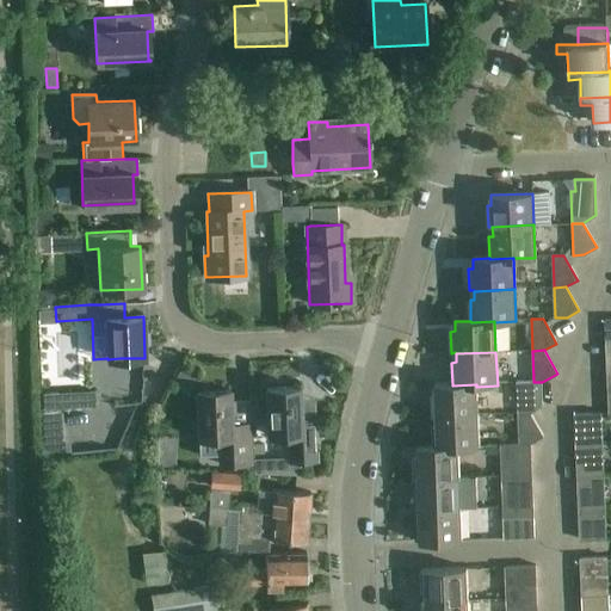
[(516,383),(517,415),(530,414),(542,406),(542,382),(534,382),(516,383)]
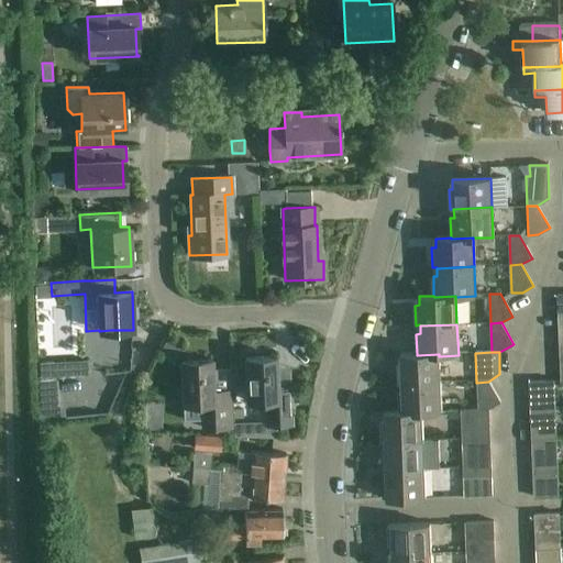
[(401,383),(401,385),(440,384),(439,356),(439,354),(417,355),(417,354),(400,354),(401,363),(397,363),(398,383),(401,383)]
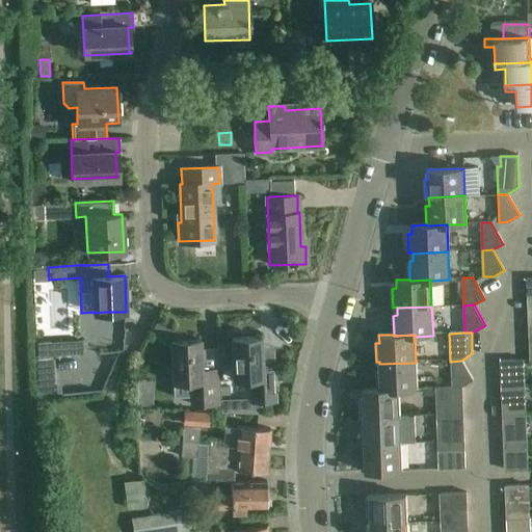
[(231,338),(232,358),(233,379),(249,379),(250,402),(275,401),(274,367),(261,367),(261,337),(231,338)]
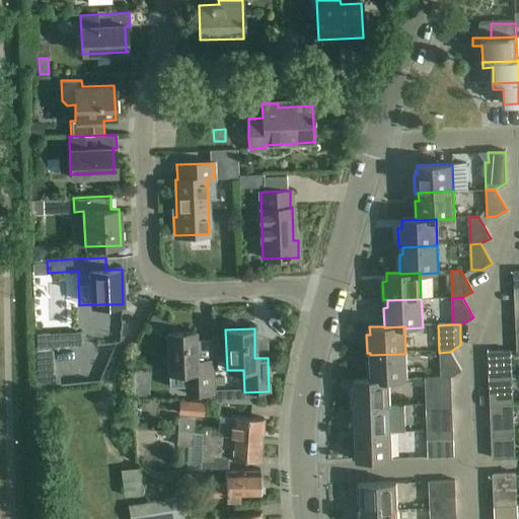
[(80,331),(38,335),(39,348),(81,345),(80,331)]
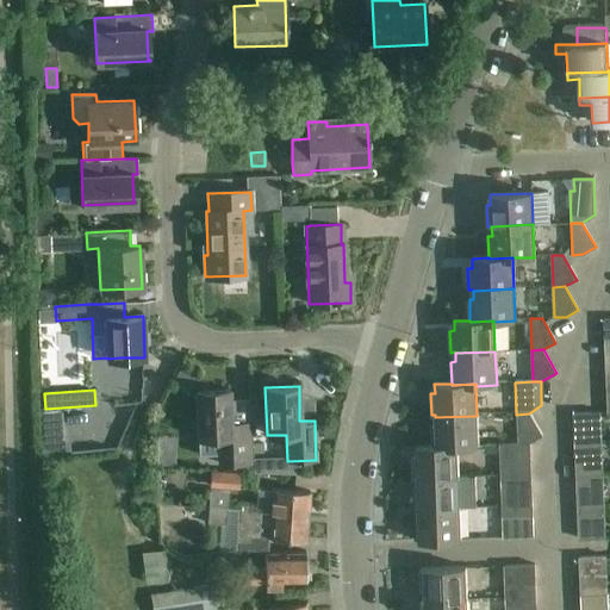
[(195,391),(197,415),(198,436),(216,436),(217,462),(250,461),(249,424),(230,425),(229,390),(195,391)]
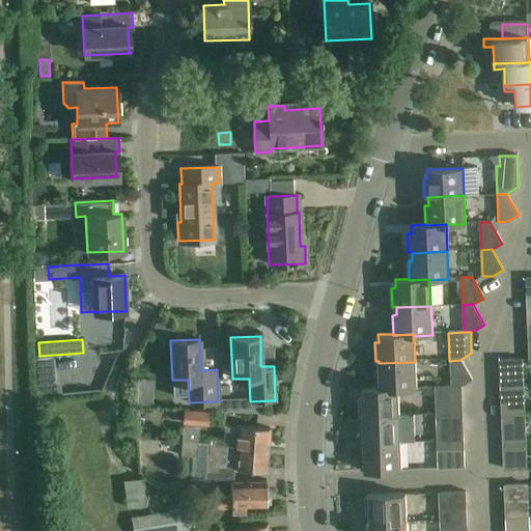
[(53,358),(35,359),(36,383),(54,382),(53,358)]
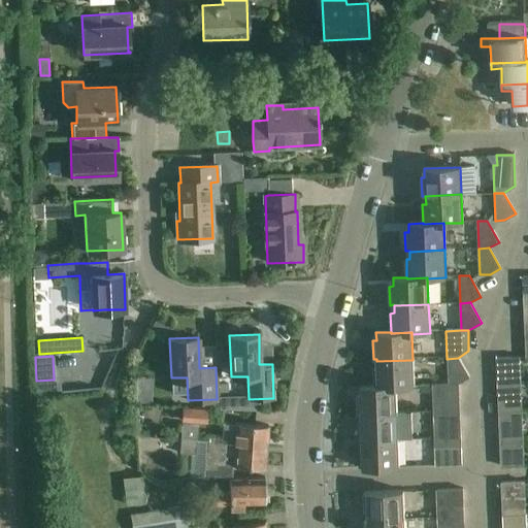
[(447,359),(448,385),(459,384),(459,383),(469,377),(458,358),(447,359)]
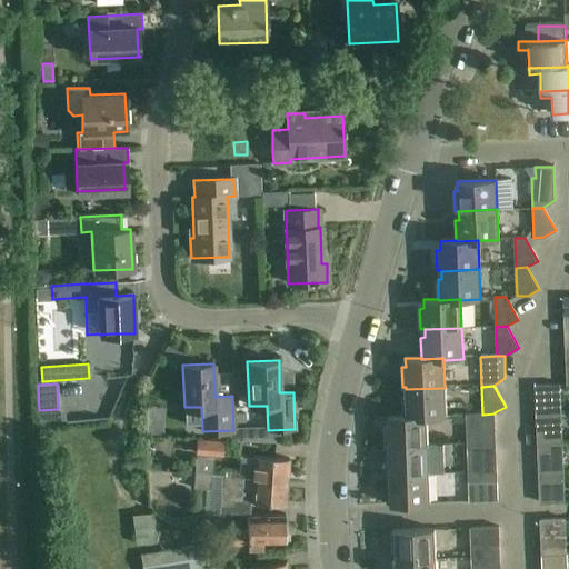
[(536,386),(536,400),(560,399),(560,386),(536,386)]
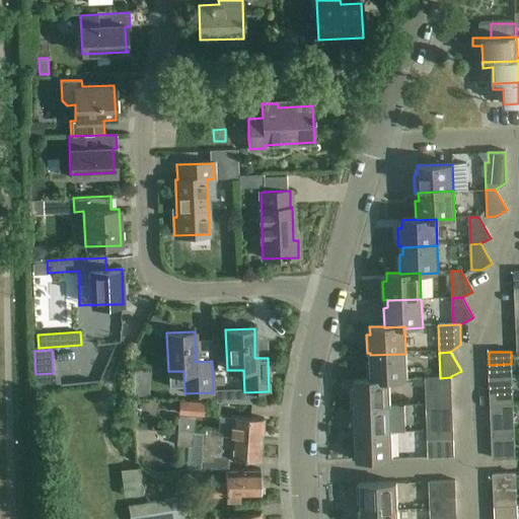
[(367,361),(368,379),(368,380),(389,379),(389,380),(406,379),(405,354),(370,355),(371,361),(367,361)]
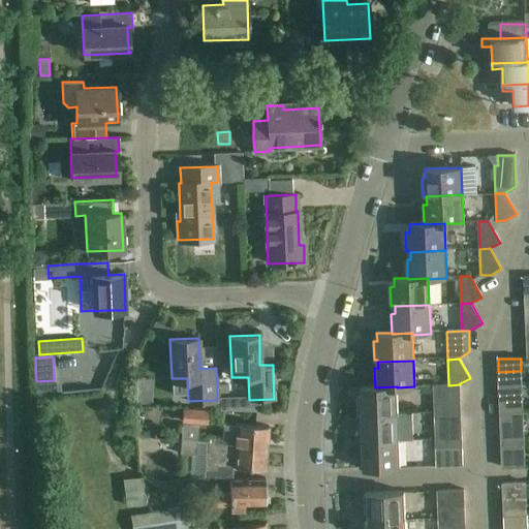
[(433,385),(434,417),(461,416),(460,384),(448,385),(433,385)]
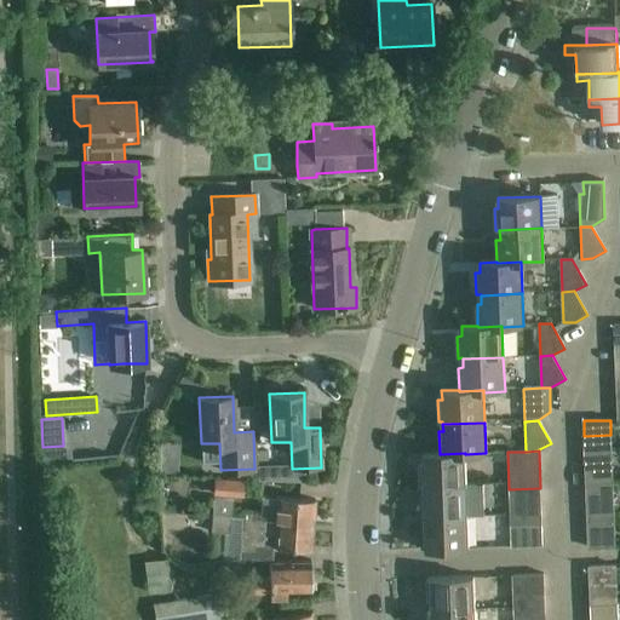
[(424,487),(466,484),(465,454),(465,453),(440,454),(440,453),(423,454),(424,465),(419,465),(420,487),(424,487)]
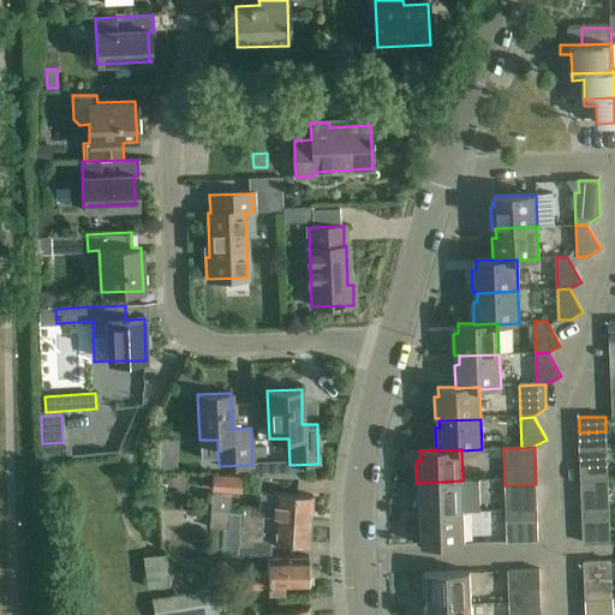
[(580,464),(581,479),(608,479),(607,464),(580,464)]
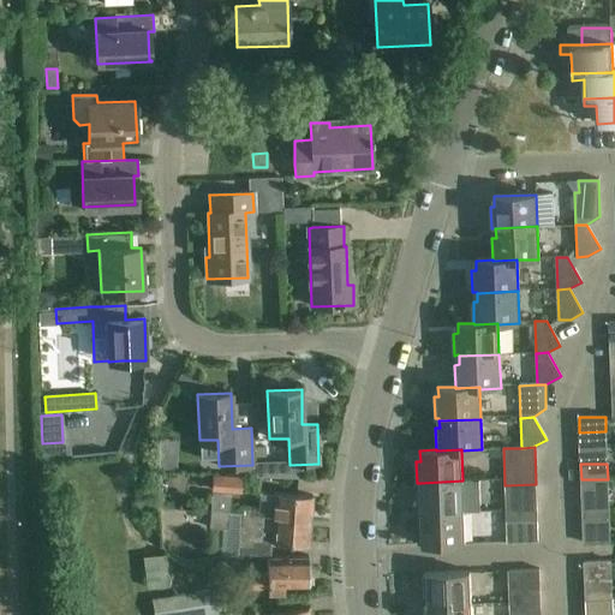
[(242,477),(213,476),(212,489),(240,491),(242,477)]
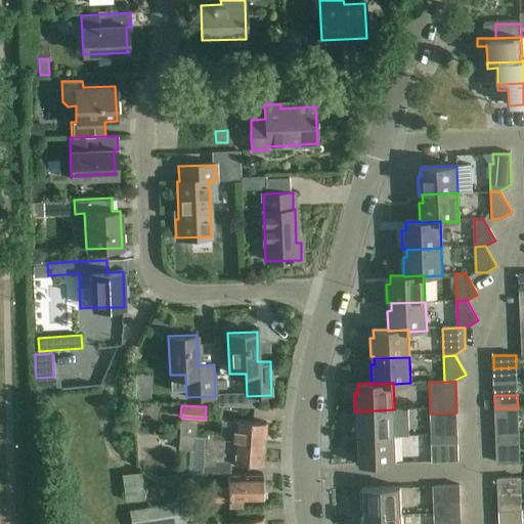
[(495,408),(495,422),(518,421),(518,408),(495,408)]
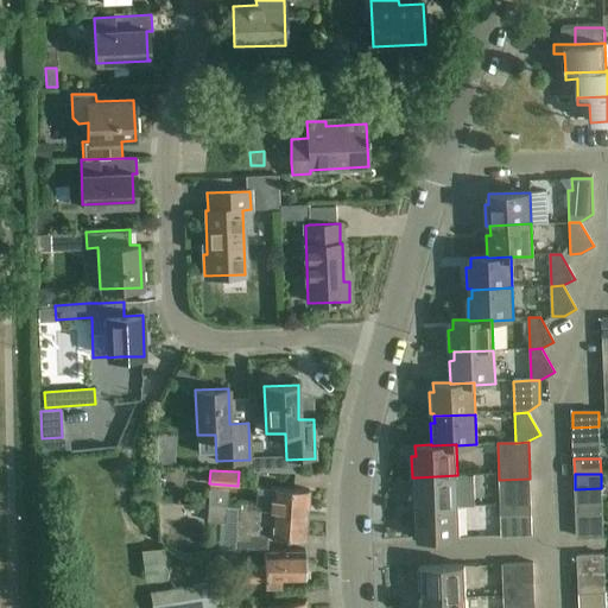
[(418,508),(458,507),(457,475),(416,477),(417,487),(412,487),(413,508),(418,508)]
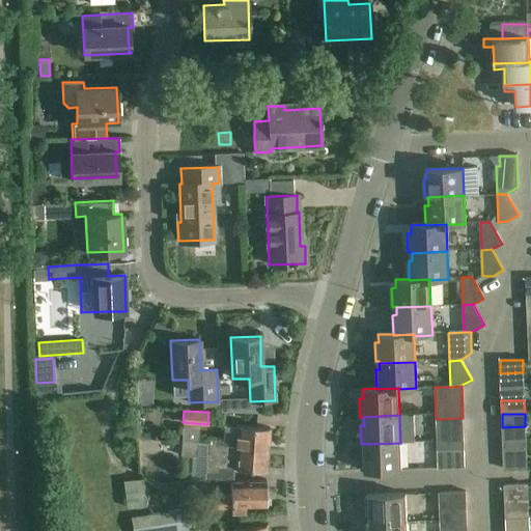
[(436,419),(437,434),(463,432),(463,418),(436,419)]
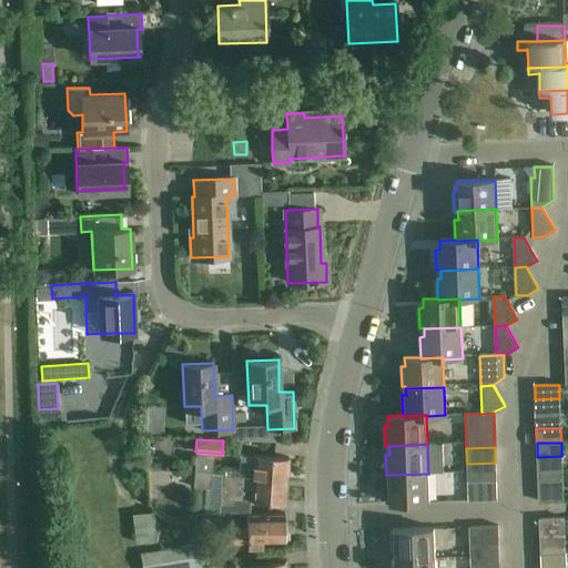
[(213,457),(195,456),(194,472),(212,473),(213,457)]
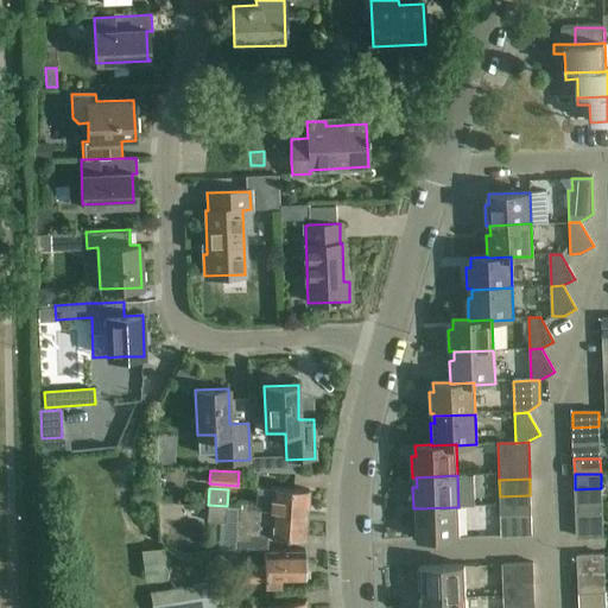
[(257,488),(255,505),(255,508),(289,511),(289,512),(306,513),(309,491),(257,488)]
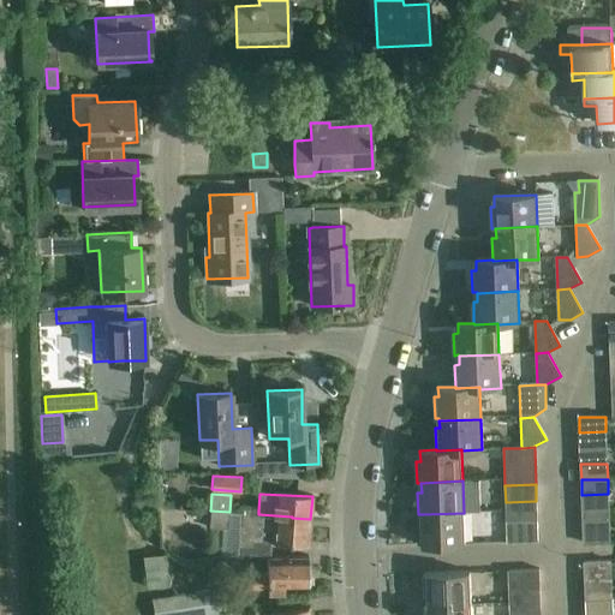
[(608,494),(581,495),(583,511),(609,509),(608,494)]
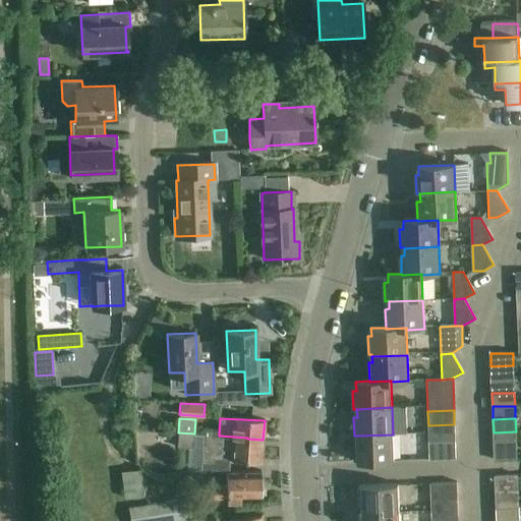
[(428,425),(429,443),(455,442),(454,424),(428,425)]
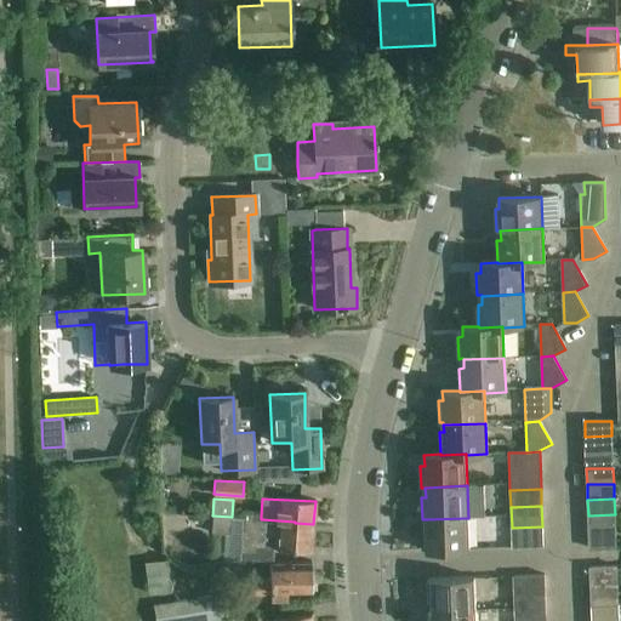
[(245,518),(232,517),(212,516),(211,534),(231,535),(231,528),(240,528),(239,551),(240,551),(240,560),(254,559),(268,563),(273,562),(273,547),(312,551),(313,524),(295,523),(295,522),(261,519),(261,516),(255,516),(246,514),(245,518)]
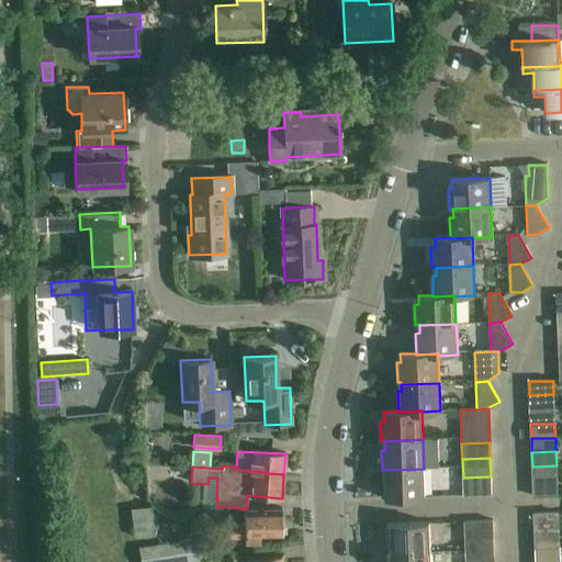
[(424,469),(386,470),(386,479),(383,479),(384,498),(425,497),(424,469)]
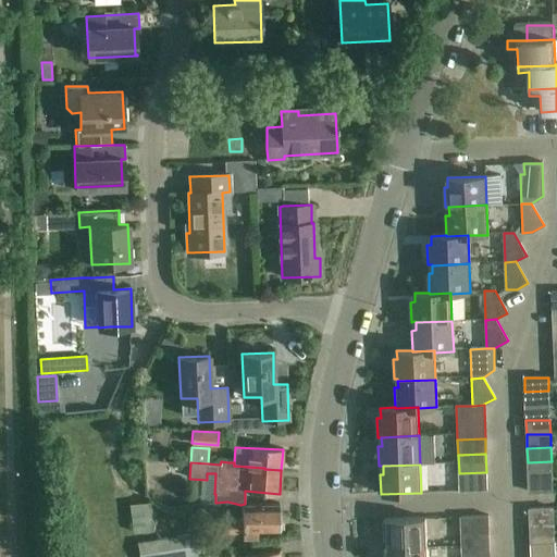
[(486,472),(459,473),(459,491),(487,490),(486,472)]
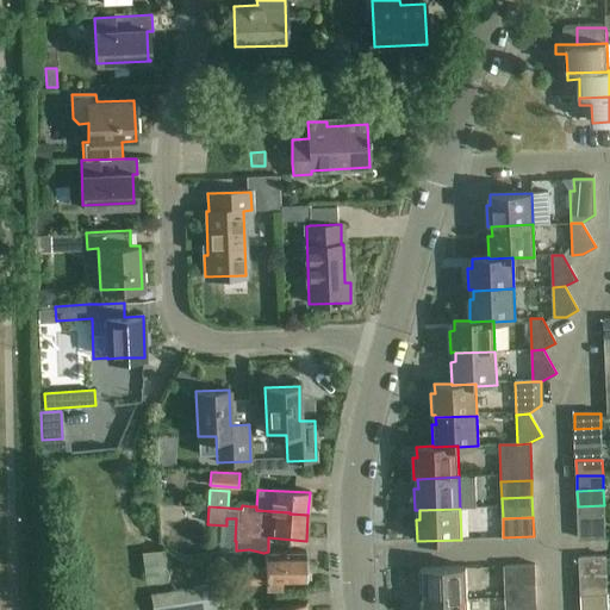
[(604,521),(578,522),(579,539),(605,537),(604,521)]
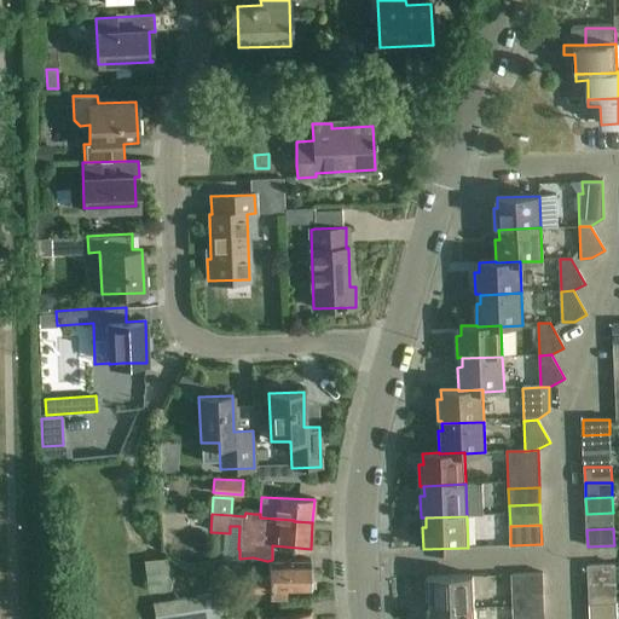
[(272,560),(267,561),(268,577),(246,577),(247,593),(268,591),(268,599),(287,599),(285,590),(311,590),(310,560),(272,560)]
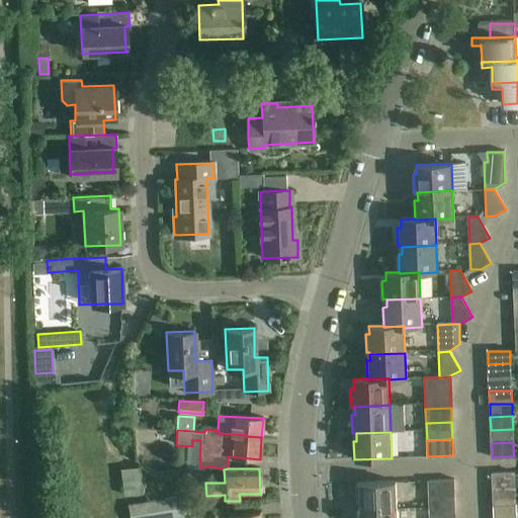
[(514,472),(492,473),(493,498),(515,497),(514,472)]
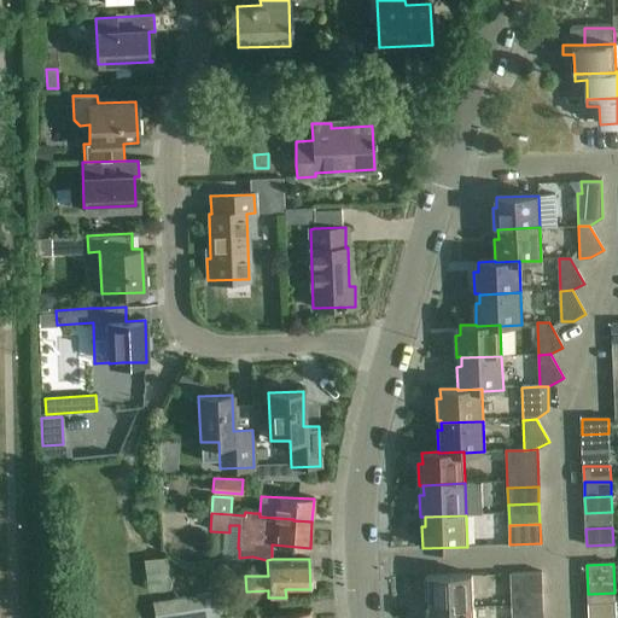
[(511,573),(512,594),(542,593),(542,572),(511,573)]
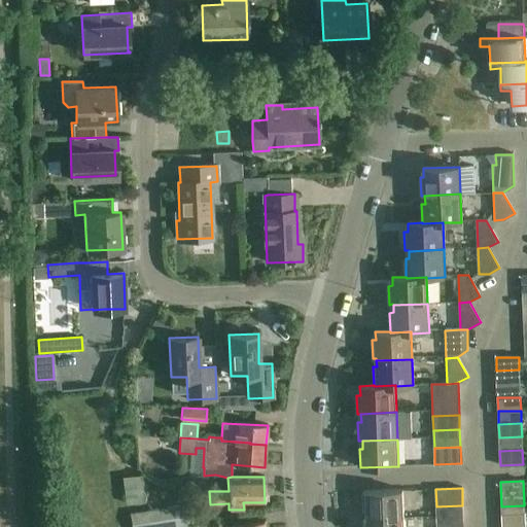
[(367,518),(367,519),(403,518),(402,490),(363,491),(364,510),(367,510),(367,518)]
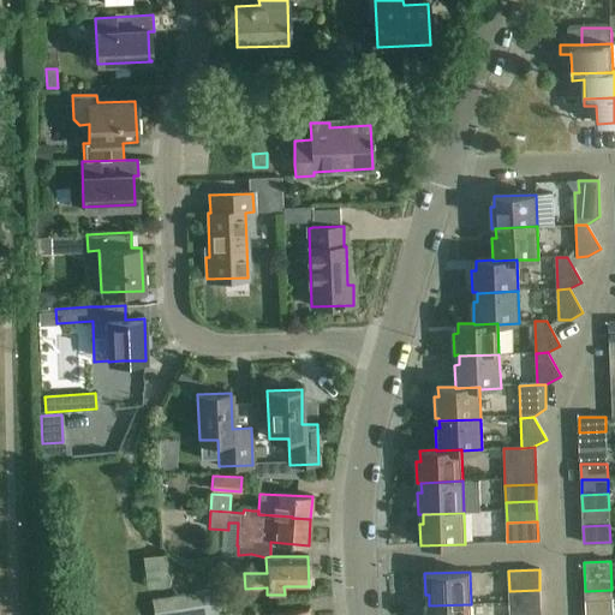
[(218,589),(153,598),(154,614),(214,614),(227,613),(226,611),(251,608),(248,589),(219,592),(218,589)]
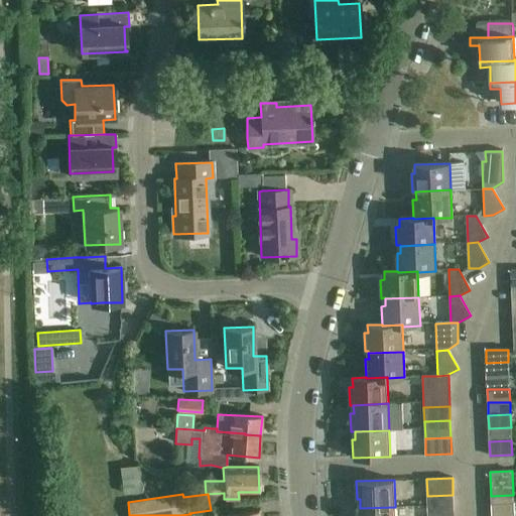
[(453,495),(427,496),(427,512),(454,511),(453,495)]
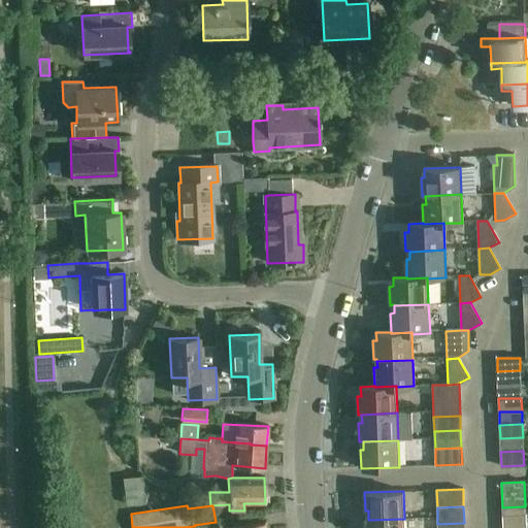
[(404,527),(404,519),(368,520),(368,519),(365,519),(364,527),(404,527)]
